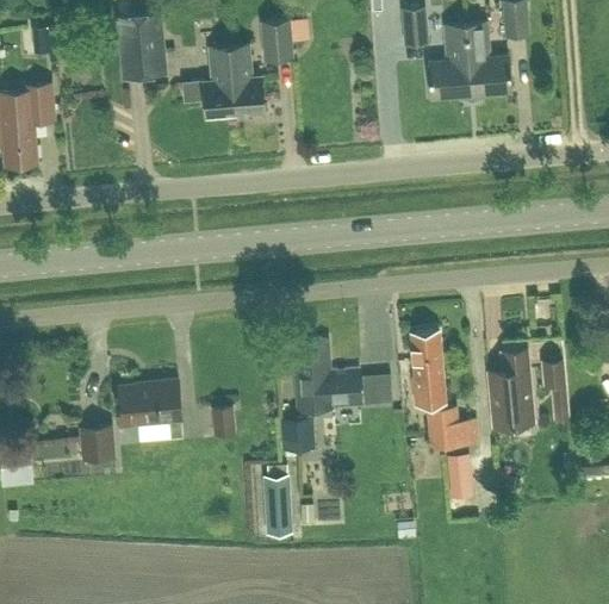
[(505,39),(530,37),(527,0),(502,2),(505,39)]
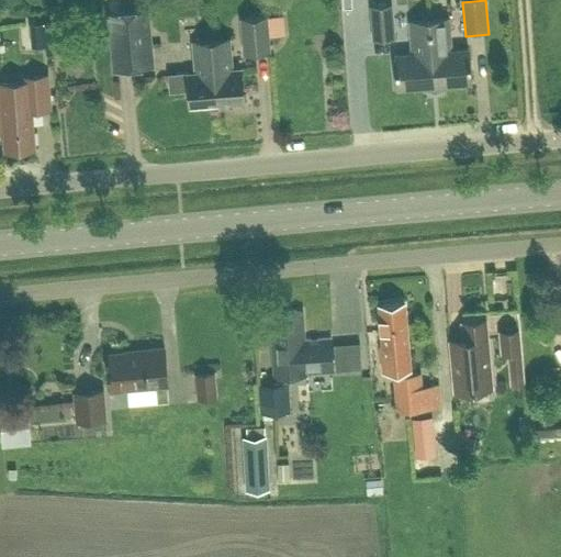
[(372,43),(395,41),(393,8),(369,9),(372,43)]
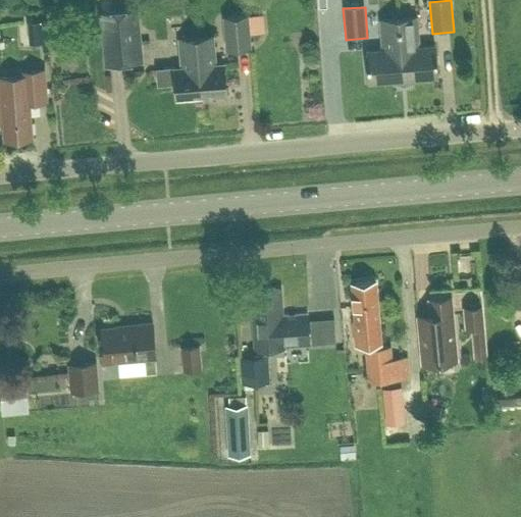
[(140,63),(136,12),(102,15),(107,67),(140,63)]
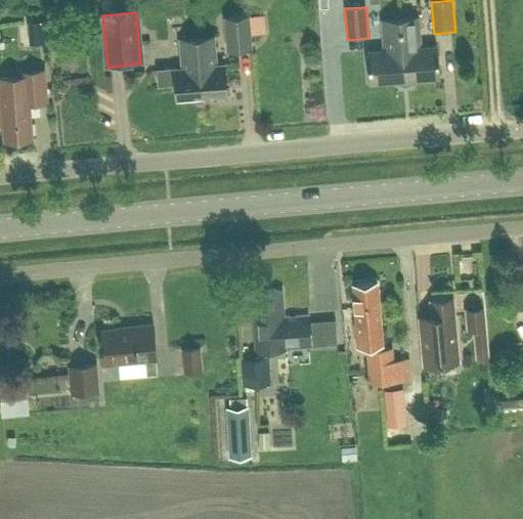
[(226,52),(251,50),(248,18),(224,20),(226,52)]
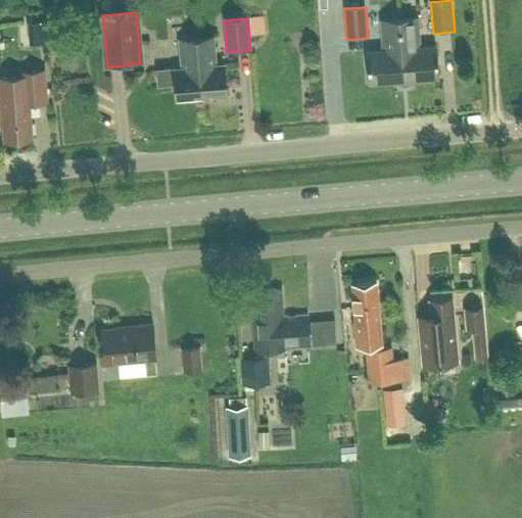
[(51,44),(50,20),(36,21),(36,44),(51,44)]
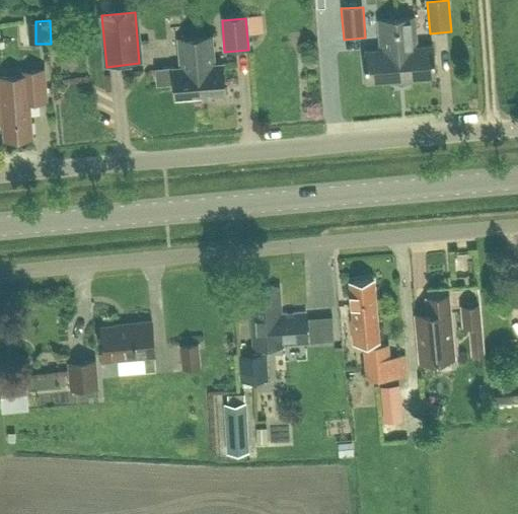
[(393,21),(399,82),(435,78),(432,49),(417,50),(415,20),(393,21)]
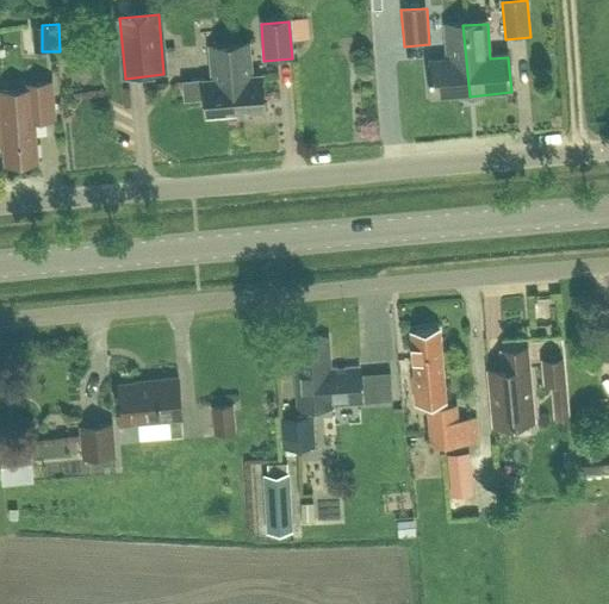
[(470,97),(463,25),(445,27),(447,60),(427,62),(430,100),(470,97)]
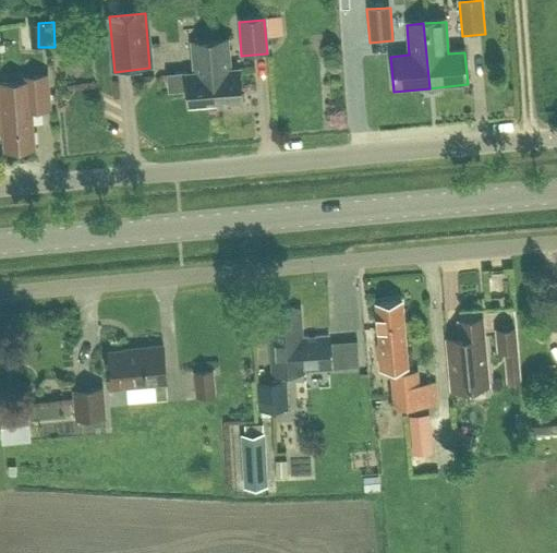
[(208,43),(215,107),(241,105),(239,71),(230,72),(227,41),(208,43)]
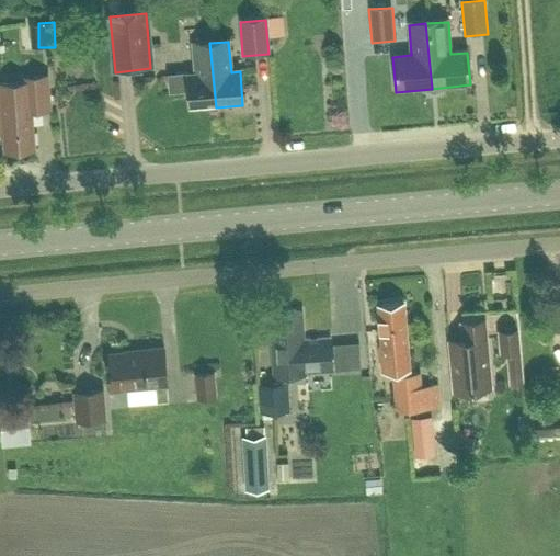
[(190,110),(216,108),(209,43),(192,45),(195,76),(186,77),(190,110)]
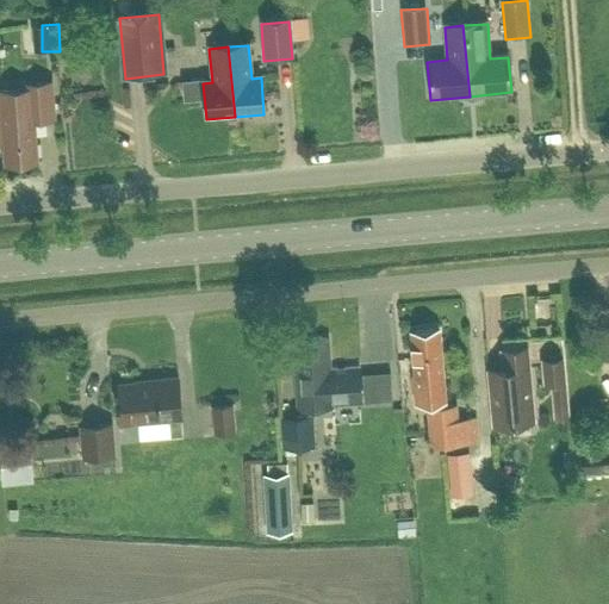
[(29,87),(30,92),(0,93),(0,147),(4,148),(6,168),(37,164),(33,119),(54,118),(51,85),(29,87)]
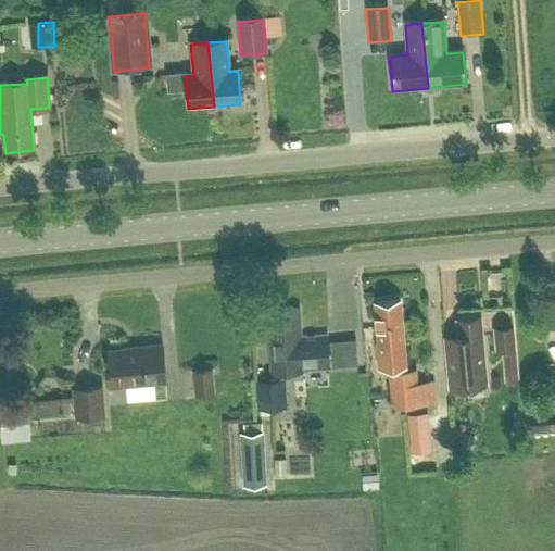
[(376,323),(377,346),(379,371),(405,368),(403,343),(404,343),(402,321),(400,321),(399,303),(376,305),(378,323),(376,323)]
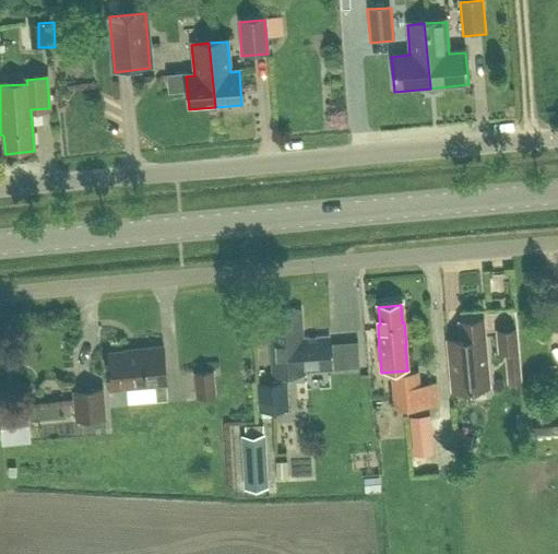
[(269,316),(271,350),(272,377),(305,376),(305,374),(331,373),(329,340),(303,341),(301,314),(295,314),(295,313),(273,314),(273,316),(269,316)]
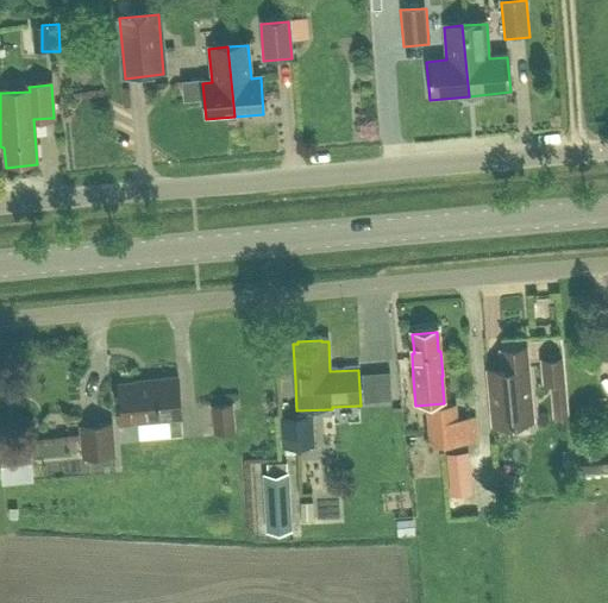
[(494,426),(532,422),(528,369),(526,369),(525,350),(502,351),(505,370),(489,371),(494,426)]
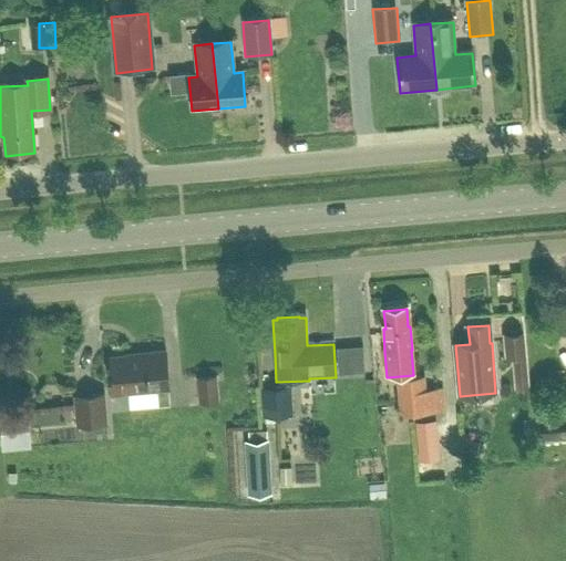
[(505,336),(506,359),(524,357),(523,335),(505,336)]
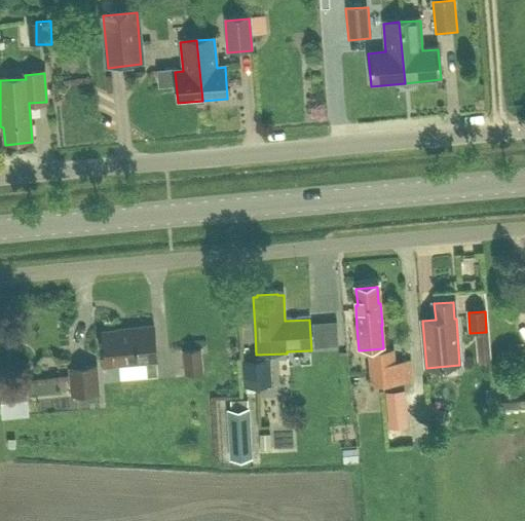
[(101,350),(103,369),(146,365),(147,380),(157,379),(156,364),(153,329),(129,331),(129,332),(102,335),(103,349),(101,350)]
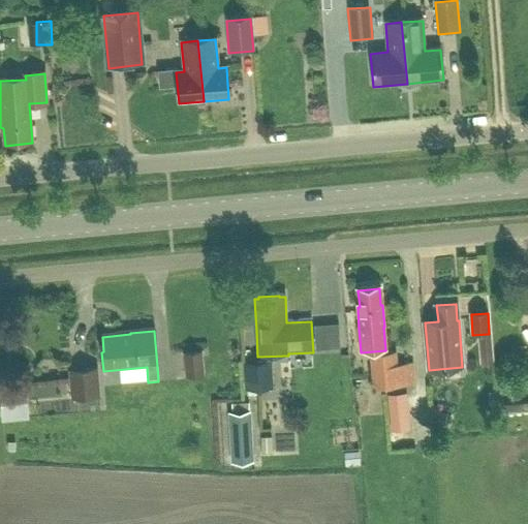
[(206,378),(203,353),(183,356),(185,380),(206,378)]
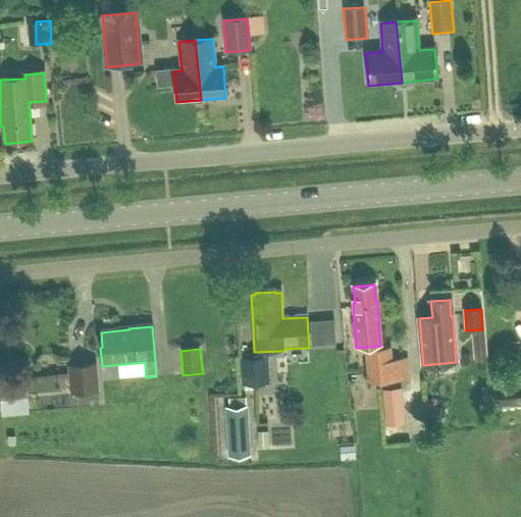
[(391,349),(365,351),(367,383),(409,380),(407,361),(392,362),(391,349)]
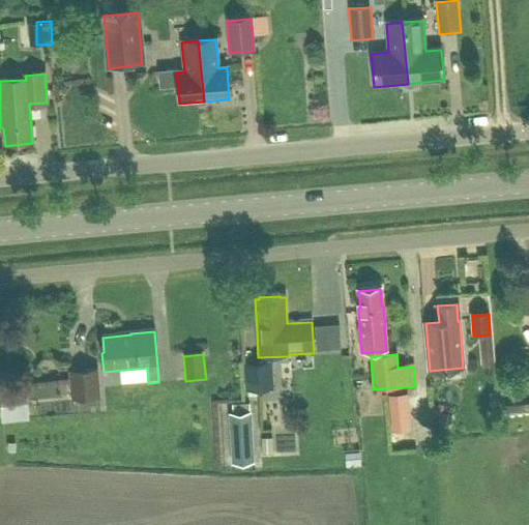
[(271,389),(270,365),(244,367),(245,390),(271,389)]
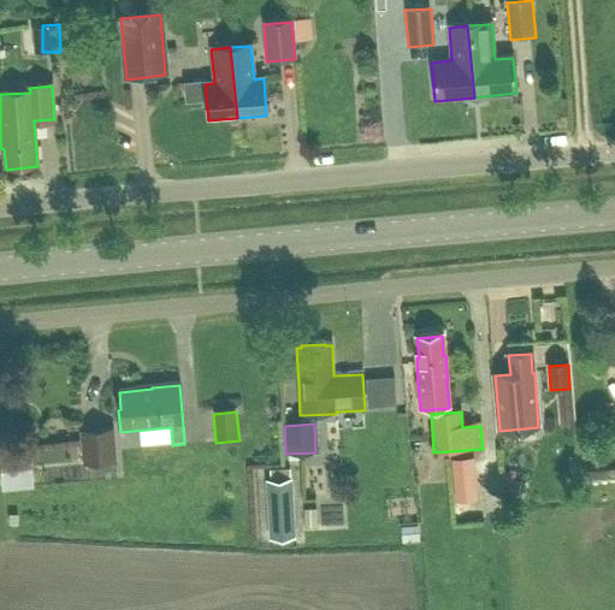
[(84,466),(116,462),(113,431),(82,434),(84,466)]
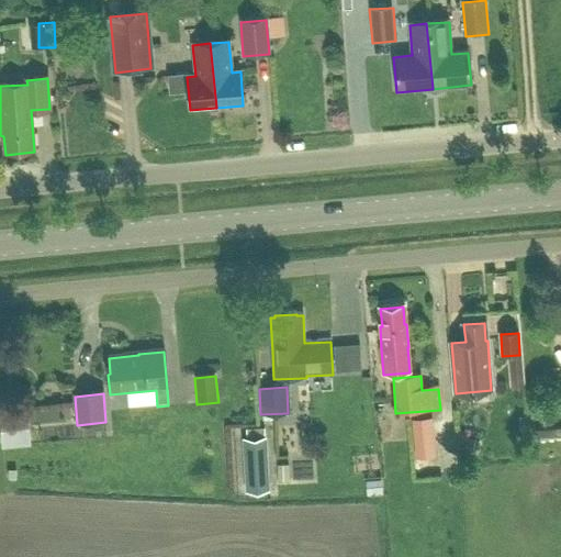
[(66,429),(63,403),(33,407),(36,432),(66,429)]
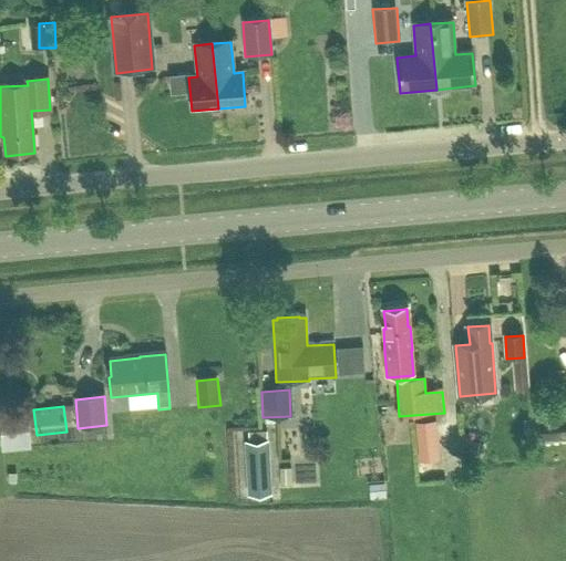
[(545,430),(557,429),(556,416),(544,417),(545,430)]
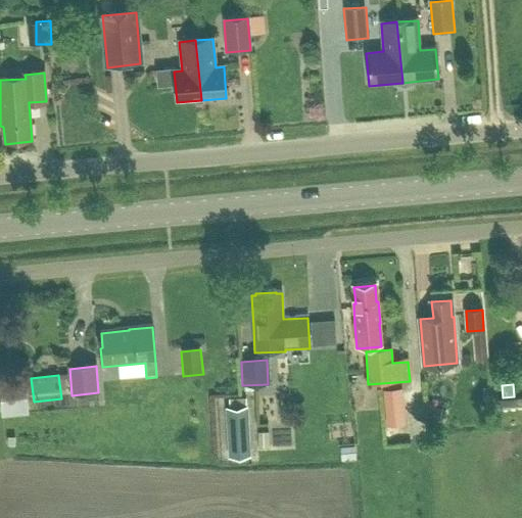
[(30,418),(27,385),(0,387),(0,395),(2,420),(30,418)]
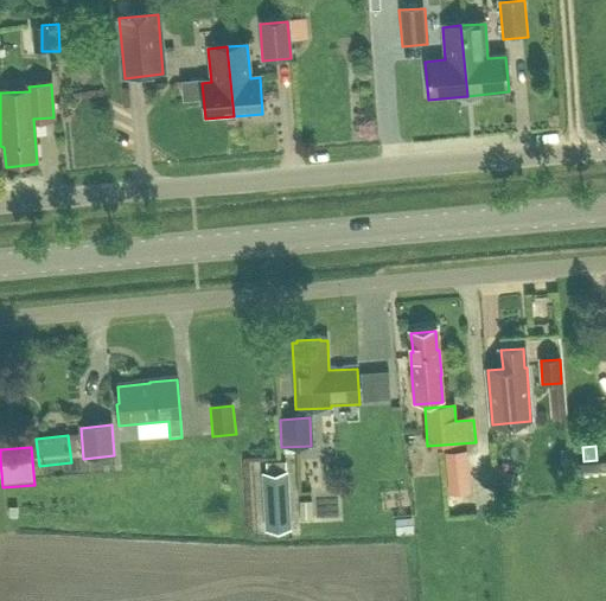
[(580,479),(605,478),(605,467),(579,468),(580,479)]
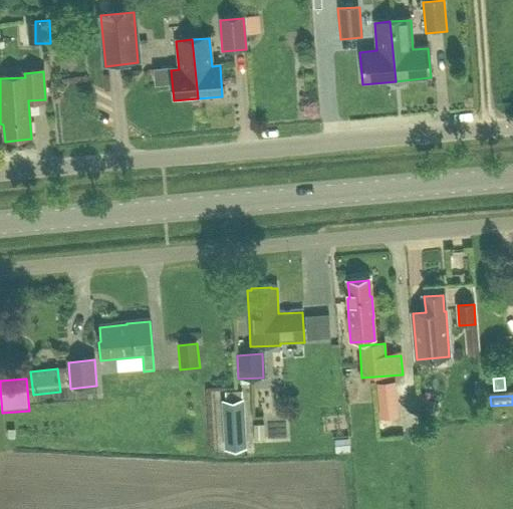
[(246,451),(243,404),(223,405),(226,452),(246,451)]
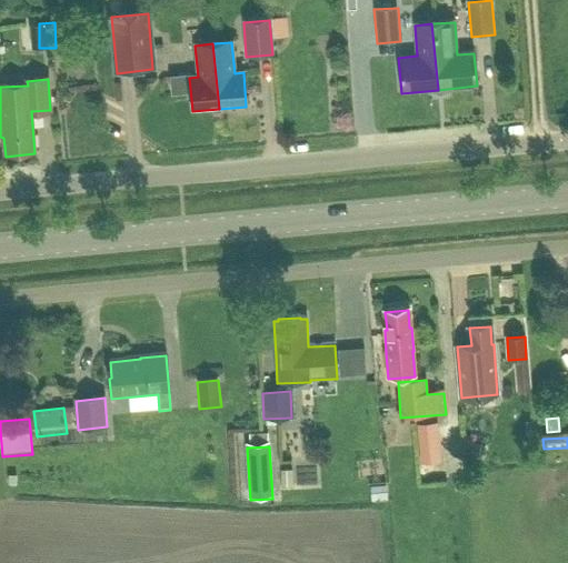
[(312,462),(286,465),(289,489),(316,485),(312,462)]
